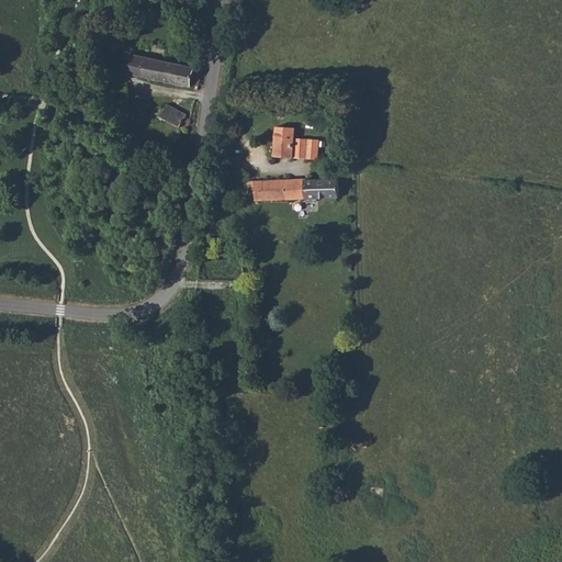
[(192,86),(195,68),(130,54),(126,72),(192,86)]
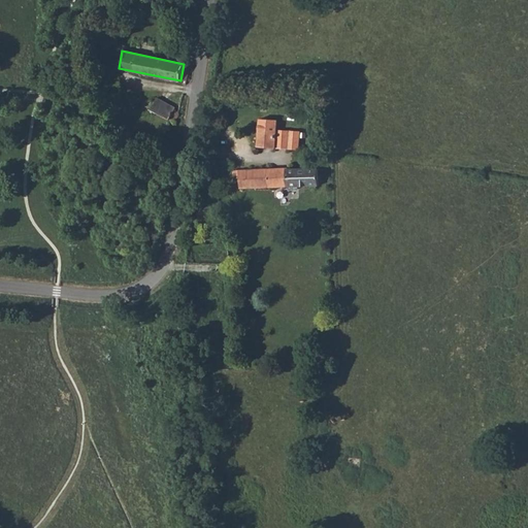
[(303,96),(301,94),(299,92),(297,91),(295,92),(293,94),(292,96),(292,98),(293,101),(295,102),(297,103),(300,102),(302,101),(303,98),(303,96)]
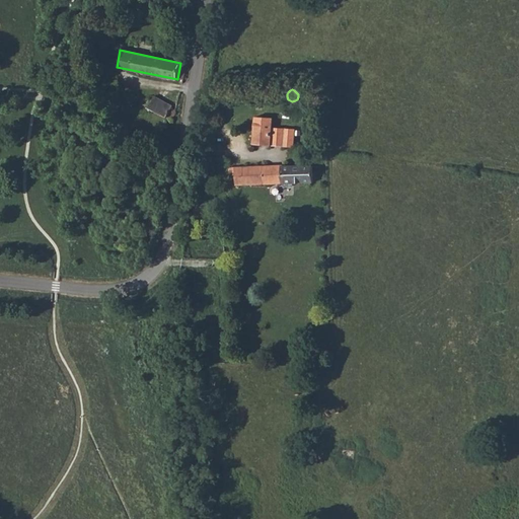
[(173,104),(154,95),(148,107),(166,117),(168,115),(170,116),(171,116),(173,117),(174,116),(176,114),(176,112),(176,110),(171,107),(173,104)]
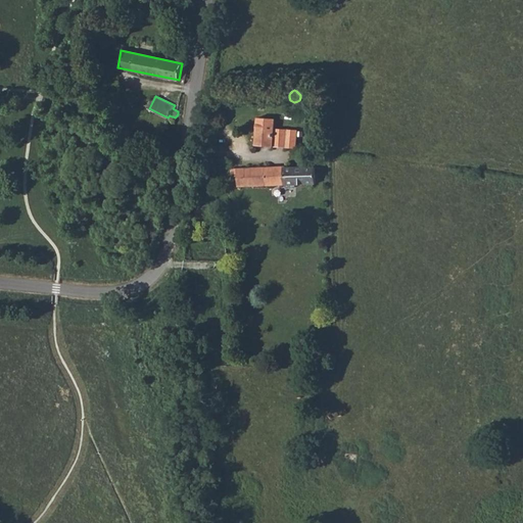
[(255,145),(274,146),(276,129),(275,120),(257,117),(255,145)]
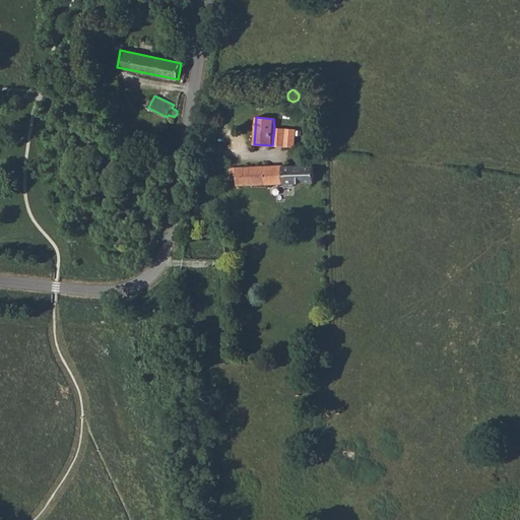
[(272,145),(283,146),(284,129),(274,128),(272,145)]
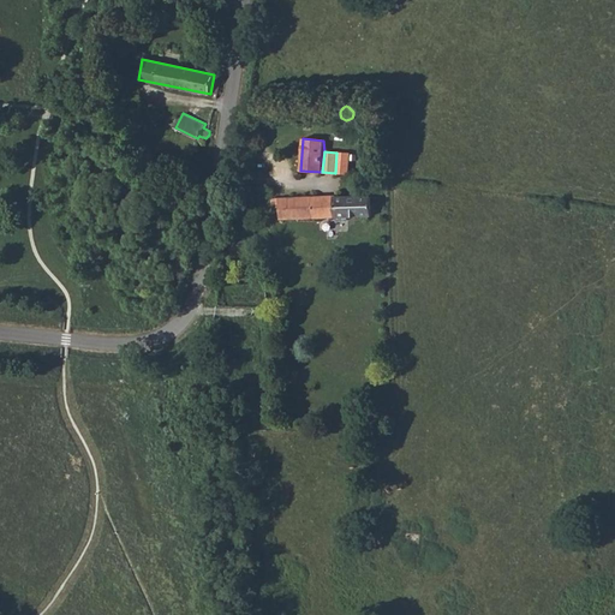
[(335,173),(348,174),(350,153),(336,153),(335,173)]
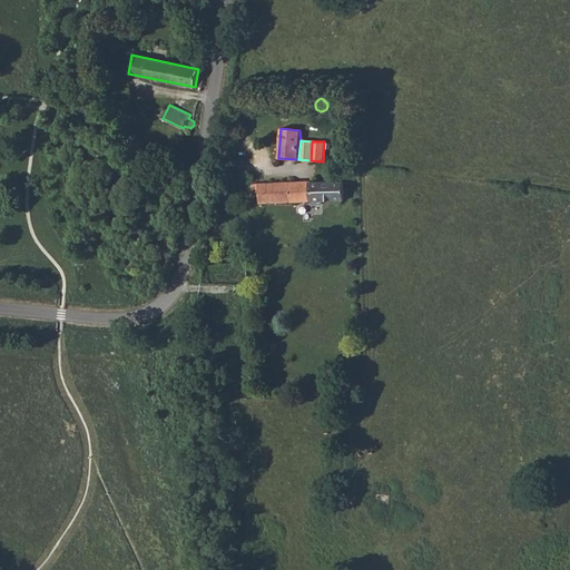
[(258,197),(259,204),(313,202),(313,204),(323,204),(323,202),(344,200),(343,182),(310,183),(308,182),(252,184),(252,197),(258,197)]
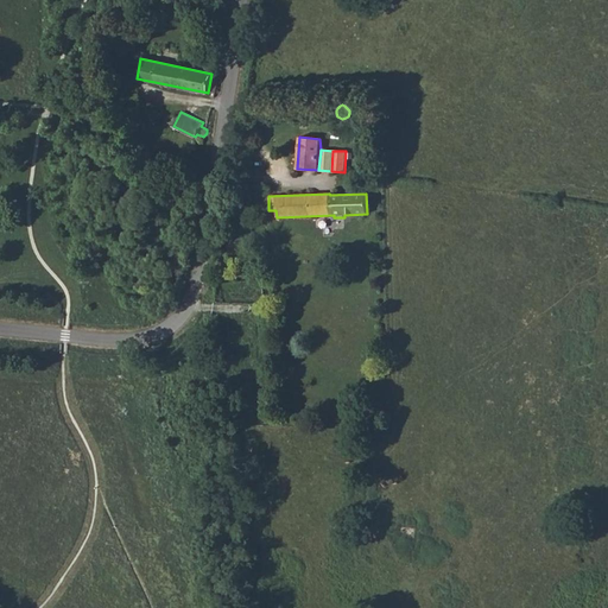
All buildings are outlined.
